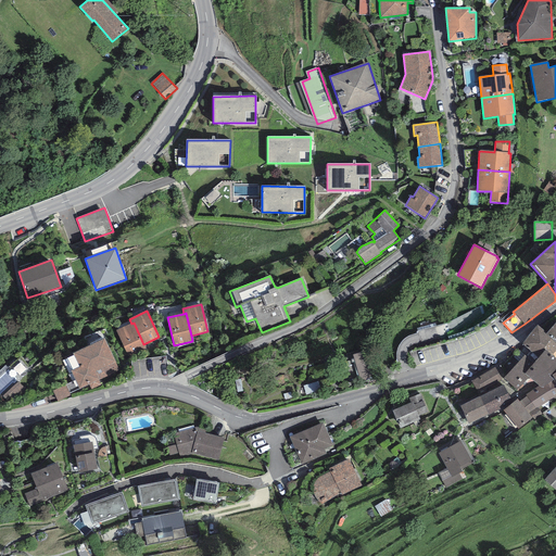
[(555,321),(546,333),(555,342),(555,321)]
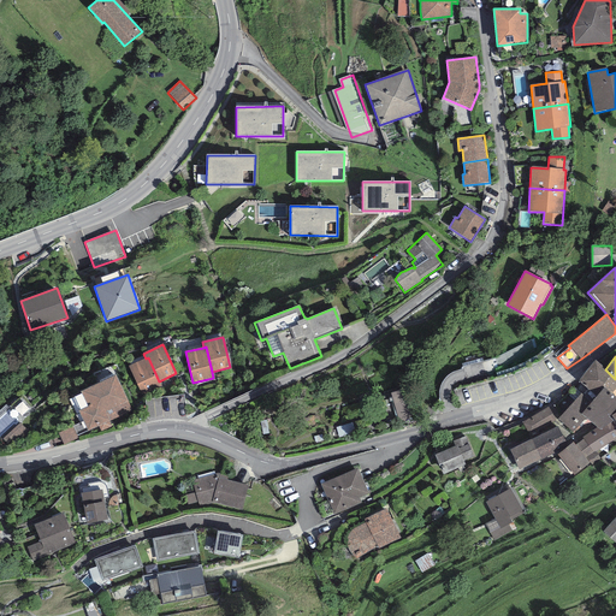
[(146,359),(129,367),(143,398),(163,389),(159,381),(148,357),(146,359)]
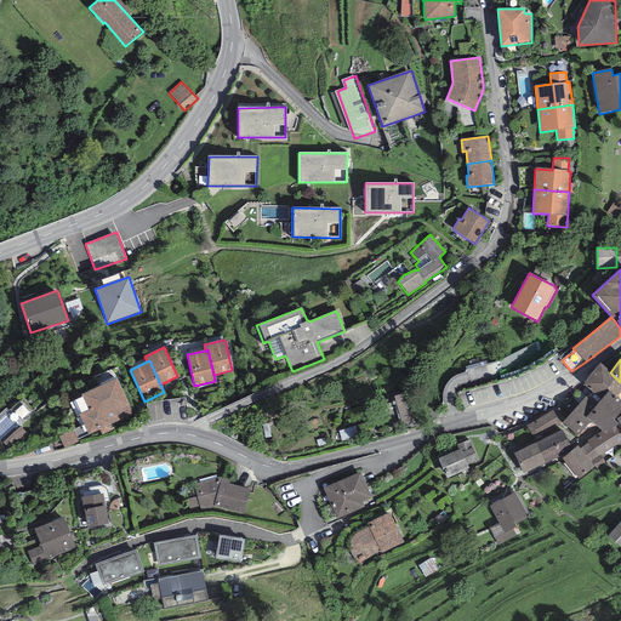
[(599,363),(584,383),(600,399),(608,391),(616,397),(620,391),(620,382),(610,372),(607,370),(608,369),(599,363)]
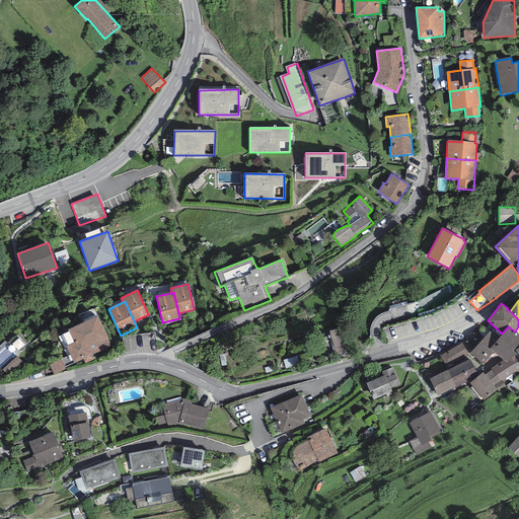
[(97,316),(68,329),(74,343),(66,347),(74,364),(83,359),(85,364),(93,360),(91,355),(112,346),(97,316)]
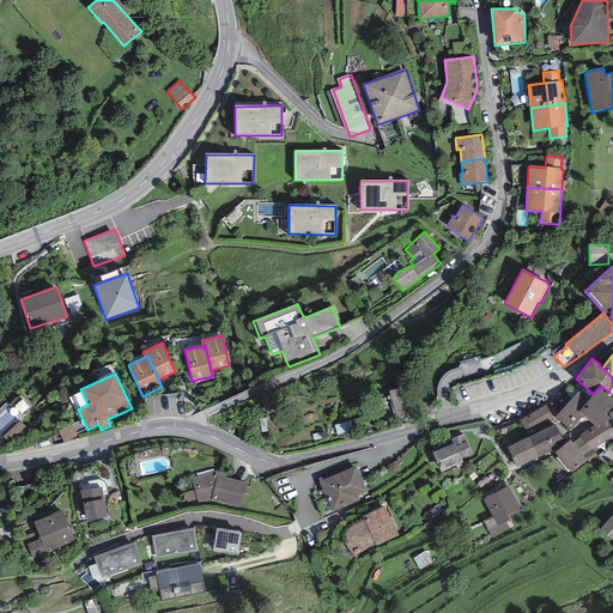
[(457,402),(492,398),(492,392),(498,390),(497,380),(455,387),(457,402)]
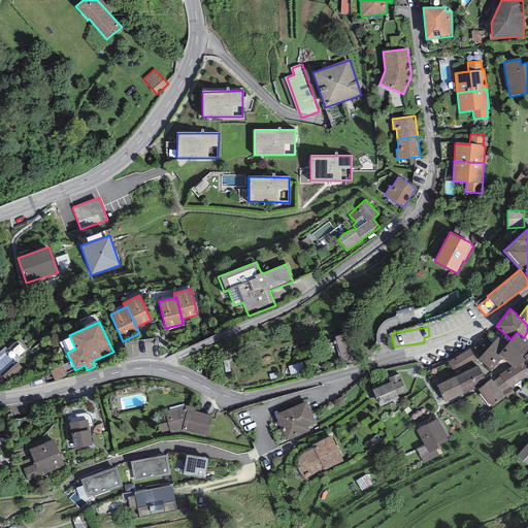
[(353,332),(335,337),(342,362),(360,357),(353,332)]
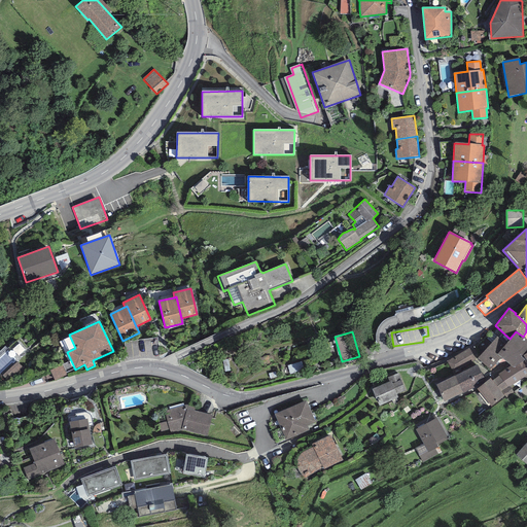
[(510,339),(505,344),(497,354),(501,357),(511,365),(513,367),(525,359),(521,356),(526,349),(526,340),(523,337),(516,331),(510,339)]
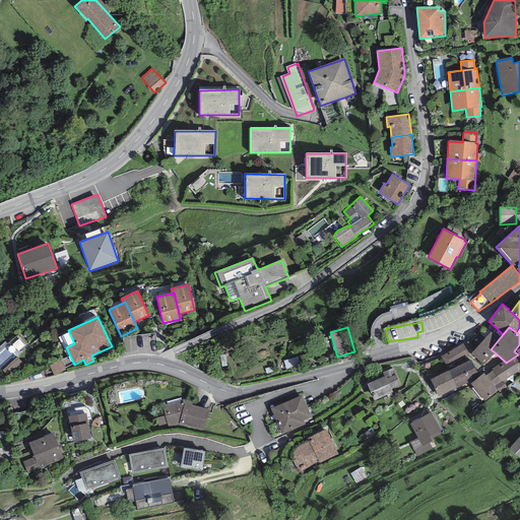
[(499,339),(491,332),(471,353),(484,365),(495,352),(491,349),(499,339)]
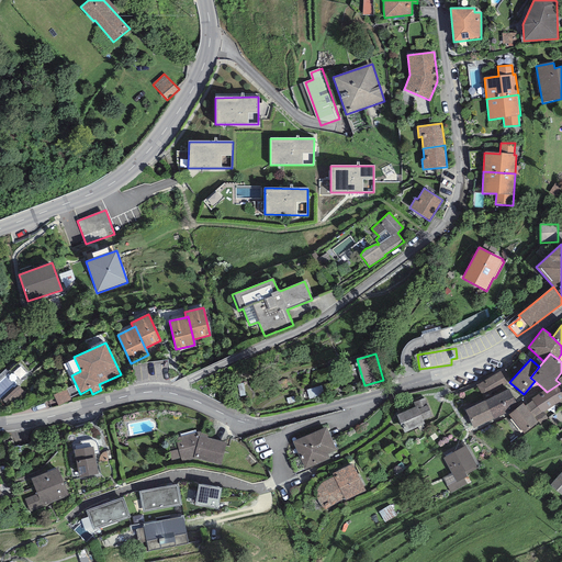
[(501,371),(476,385),(483,396),(507,383),(501,371)]
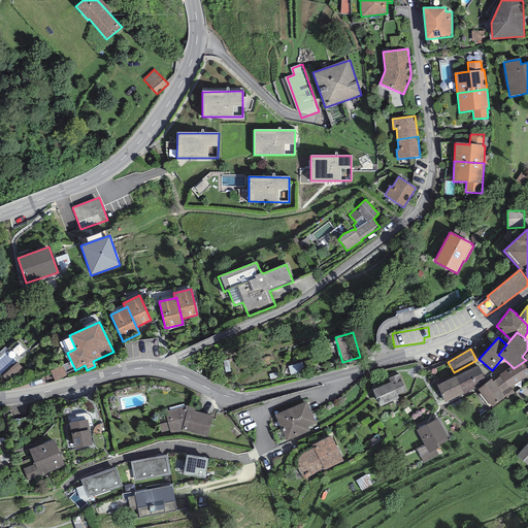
[(500,376),(493,382),(505,397),(507,399),(516,394),(510,388),(527,376),(527,365),(526,360),(514,368),(512,366),(499,374),(500,376)]
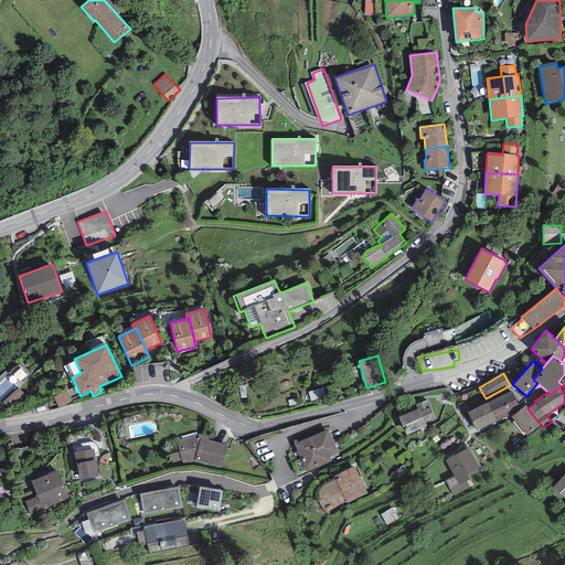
[(66,392),(54,397),(59,408),(72,403),(66,392)]
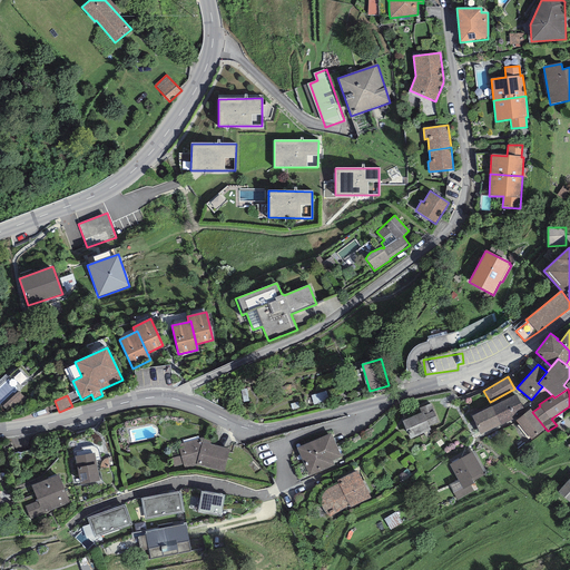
[(516,395),(492,406),(501,424),(524,413),(516,395)]
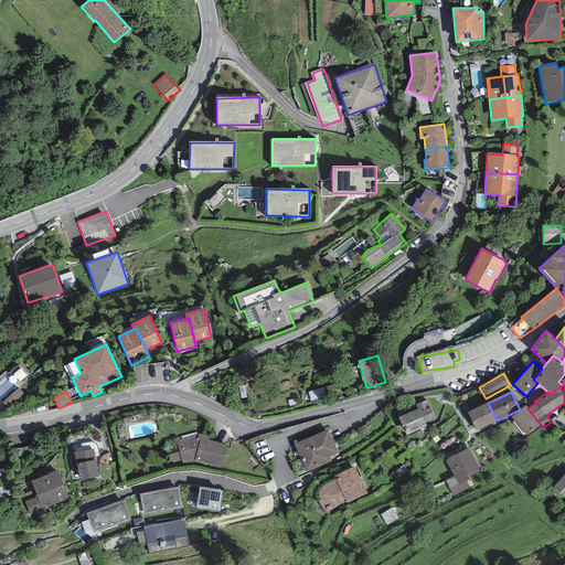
[(434,418),(427,401),(415,405),(417,409),(398,417),(406,435),(427,427),(425,422),(434,418)]
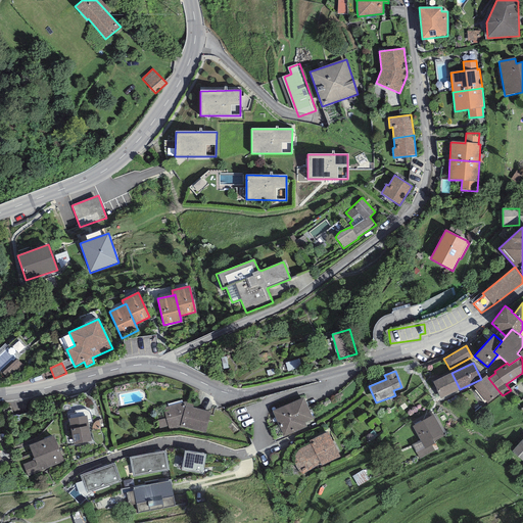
[(441,398),(460,389),(452,373),(433,382),(441,398)]
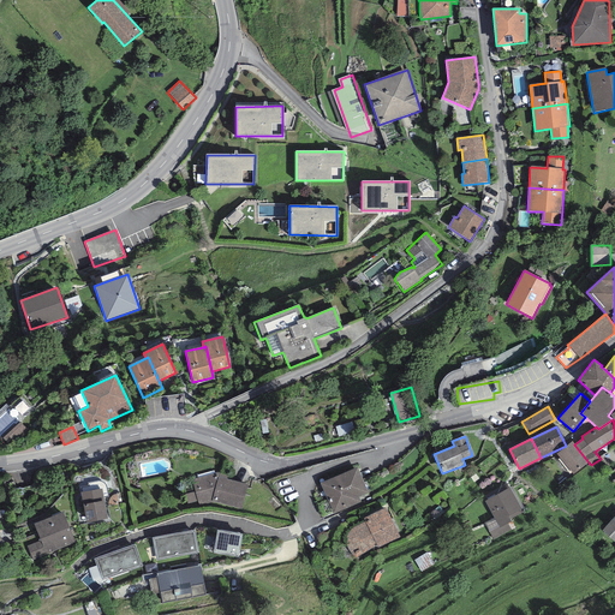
[(572,441),(556,454),(573,475),(589,463),(574,445),(572,441)]
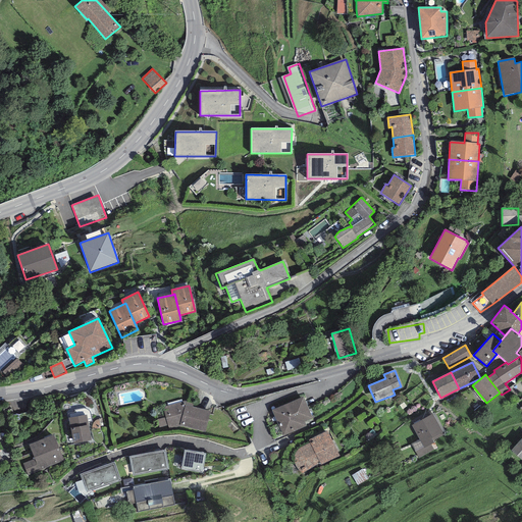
[(303,397),(271,411),(282,436),(307,426),(305,422),(312,419),(303,397)]
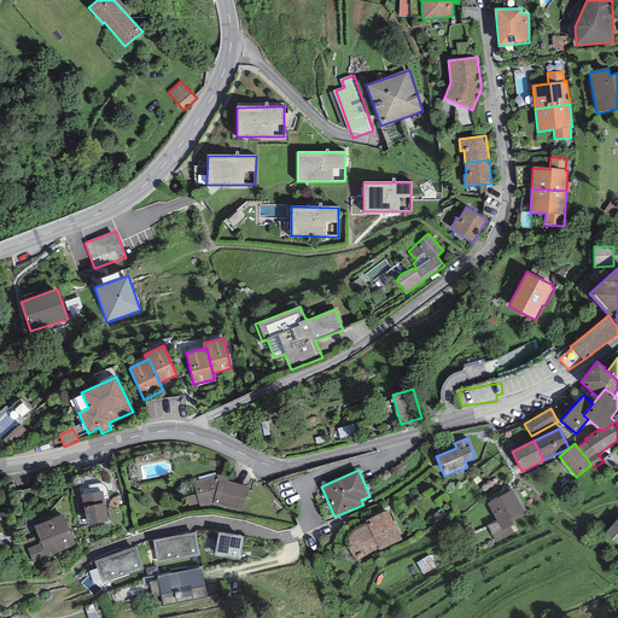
[(220,474),(192,482),(196,494),(185,496),(188,509),(199,506),(199,508),(215,503),(243,512),(249,487),(227,481),(228,478),(220,476),(220,474)]
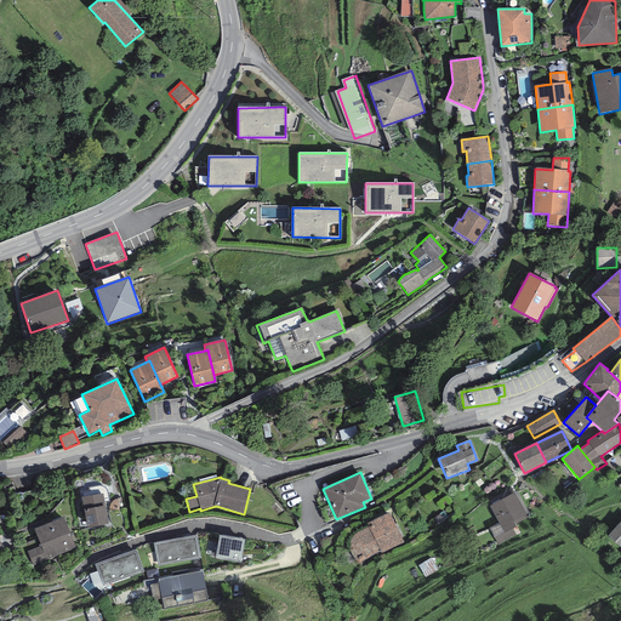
[(514,493),(489,506),(499,523),(489,529),(497,545),(520,534),(516,524),(528,518),(527,514),(514,493)]
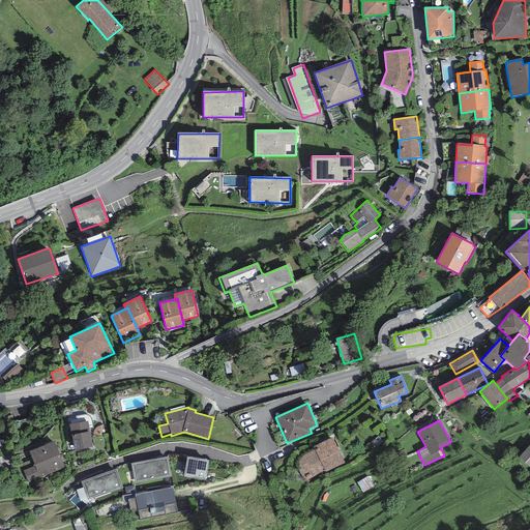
[(87,421),(69,424),(75,450),(92,447),(87,421)]
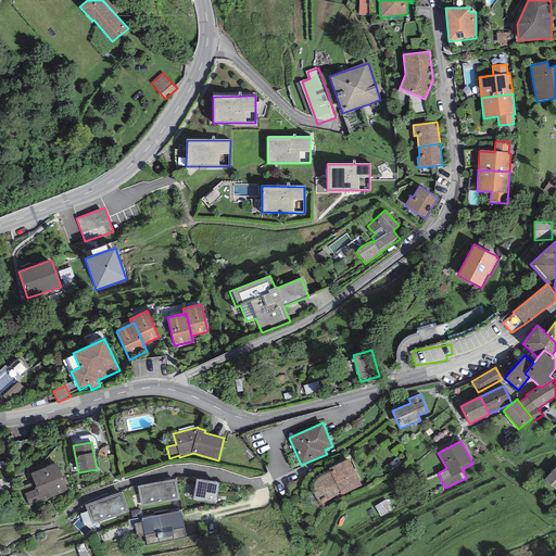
[(363,488),(349,459),(328,468),(330,471),(320,477),(317,479),(315,481),(314,484),(313,488),(314,492),(315,495),(317,500),(321,504),(340,493),(343,498),(363,488)]
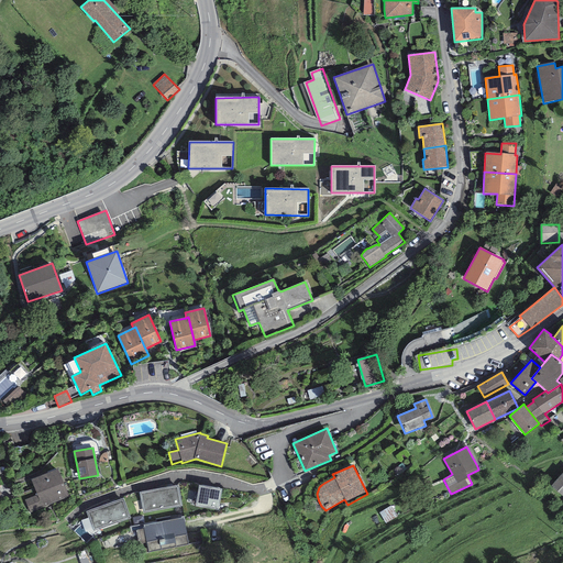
[(69,498),(57,470),(31,479),(36,495),(25,499),(30,512),(69,498)]
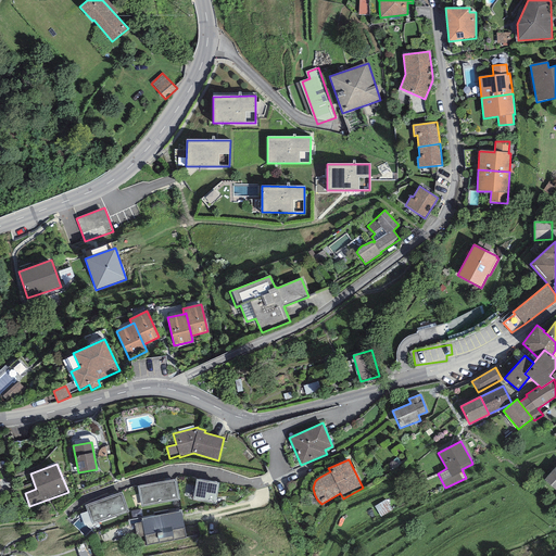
[(555,490),(555,466),(544,480),(555,491),(555,490)]
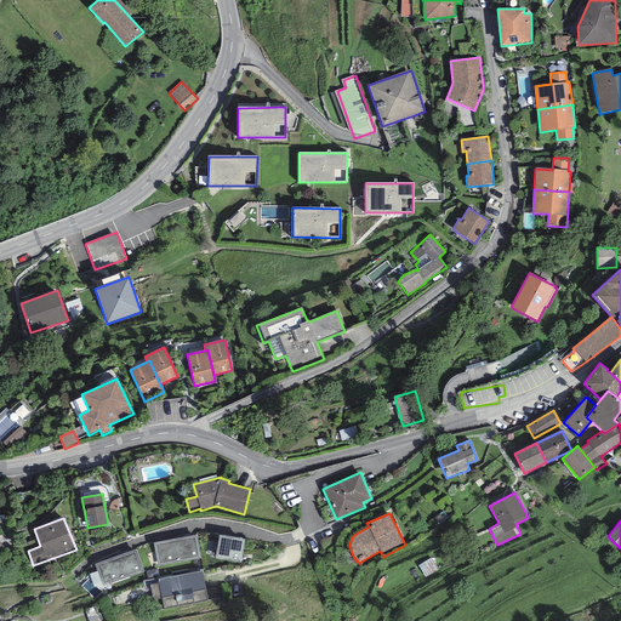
[(244,539),(220,535),(216,559),(240,563),(244,539)]
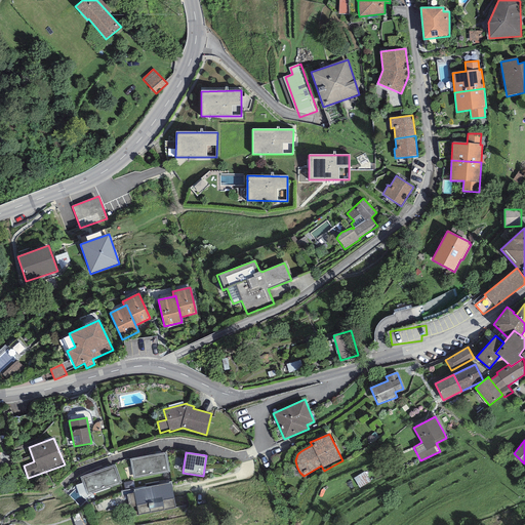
[(166,453),(130,459),(133,478),(169,472),(166,453)]
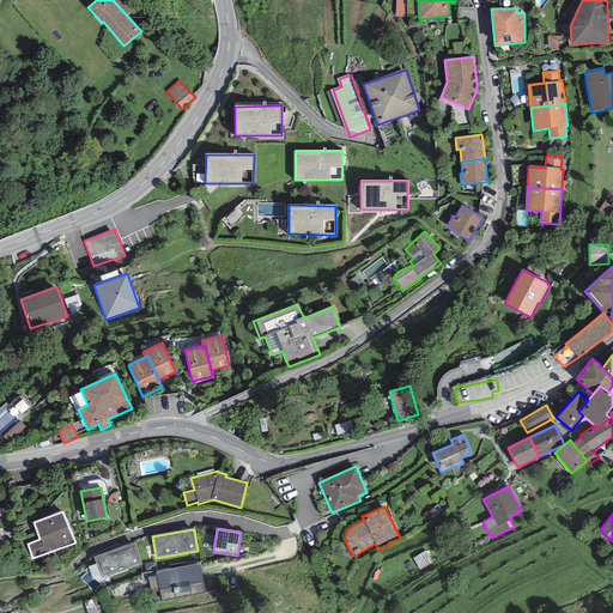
[(133,544),(93,558),(102,578),(141,564),(133,544)]
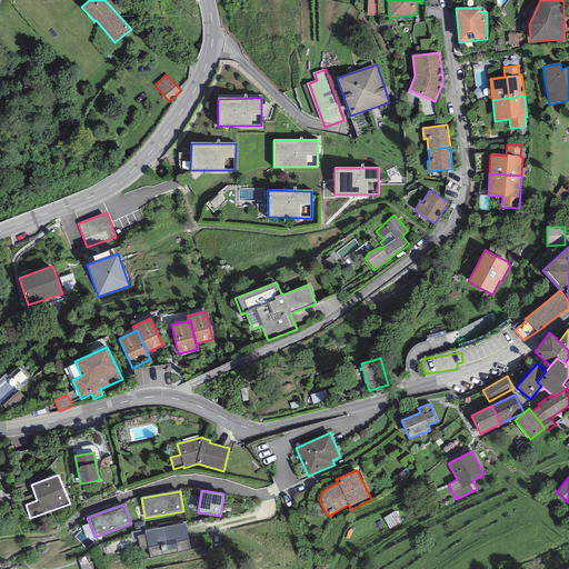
[(387,519),(392,527),(402,520),(398,512),(387,519)]
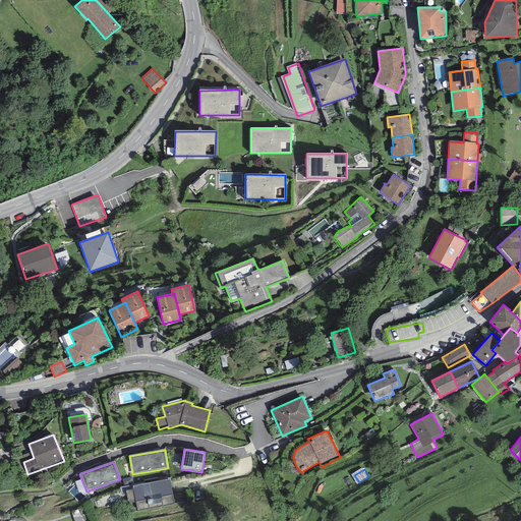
[(170,478),(132,486),(137,511),(175,504),(170,478)]
